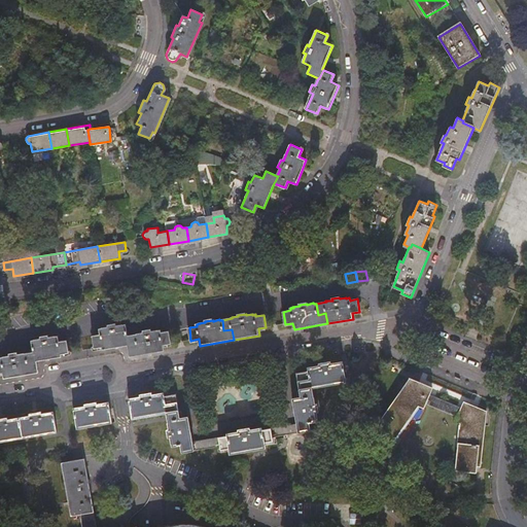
[(137,345),(135,335),(129,336),(127,324),(125,324),(124,323),(116,324),(116,323),(109,325),(103,326),(103,327),(100,328),(100,335),(93,336),(95,349),(103,347),(103,349),(129,345),(129,346),(137,345)]
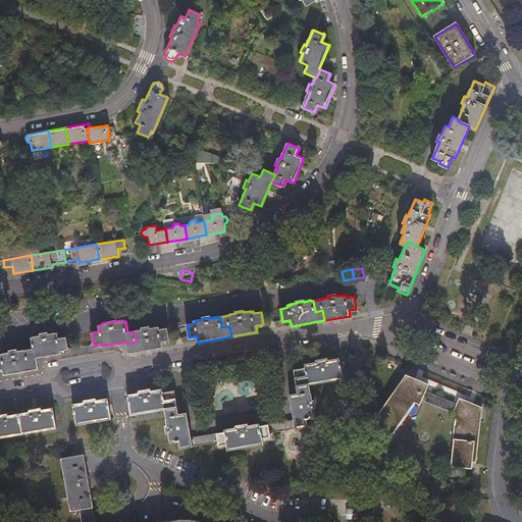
[(133,354),(163,348),(162,342),(170,341),(168,327),(160,329),(160,327),(157,327),(157,326),(150,327),(142,328),(143,329),(136,330),(136,331),(134,331),(136,342),(127,343),(128,353),(133,354)]
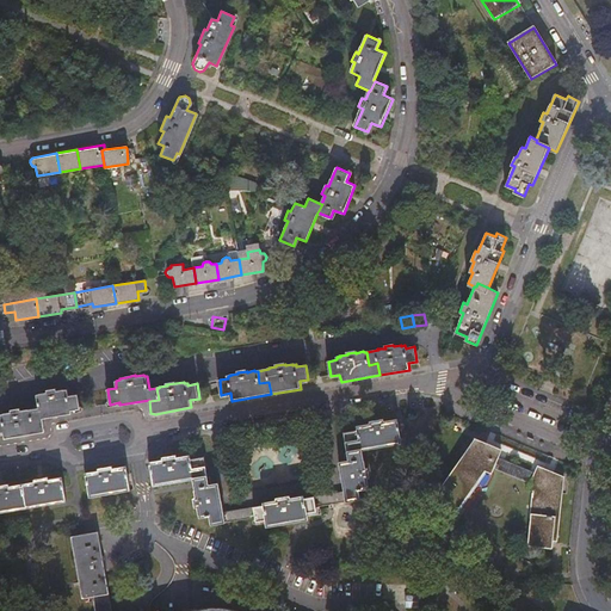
[(72,411),(80,409),(78,394),(69,395),(68,388),(65,389),(65,388),(57,389),(57,388),(48,390),(48,392),(39,393),(39,394),(37,394),(39,408),(31,409),(32,421),(43,420),(42,418),(72,414),(72,411)]
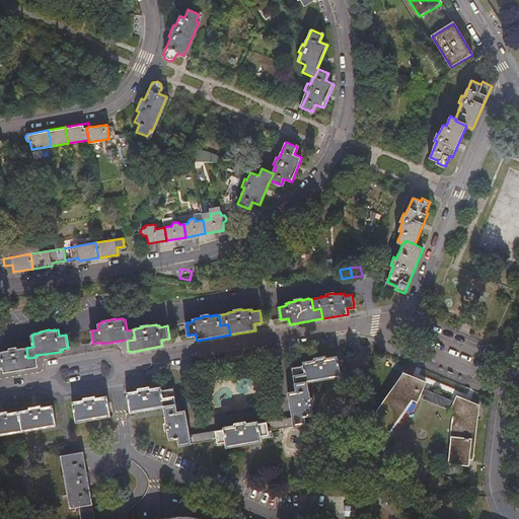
[(14,336),(14,344),(27,344),(27,336),(14,336)]
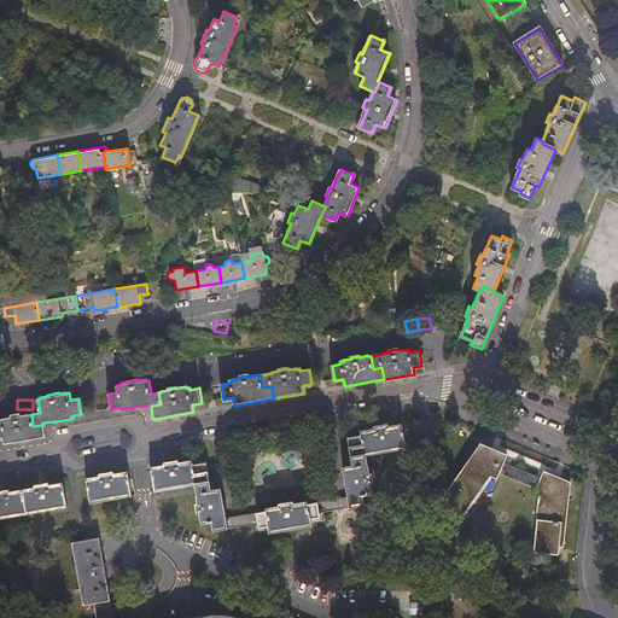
[(45,436),(44,425),(33,426),(31,414),(29,414),(29,413),(22,415),(22,414),(12,415),(12,417),(5,418),(5,419),(1,420),(1,421),(0,421),(0,437),(5,437),(5,443),(45,436)]
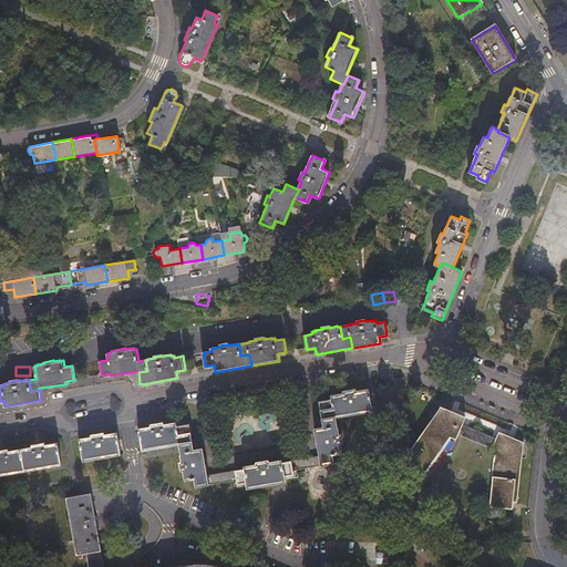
[(319,402),(322,419),(336,416),(336,418),(372,411),(369,389),(356,391),(356,389),(343,391),(344,393),(331,395),(331,400),(319,402)]
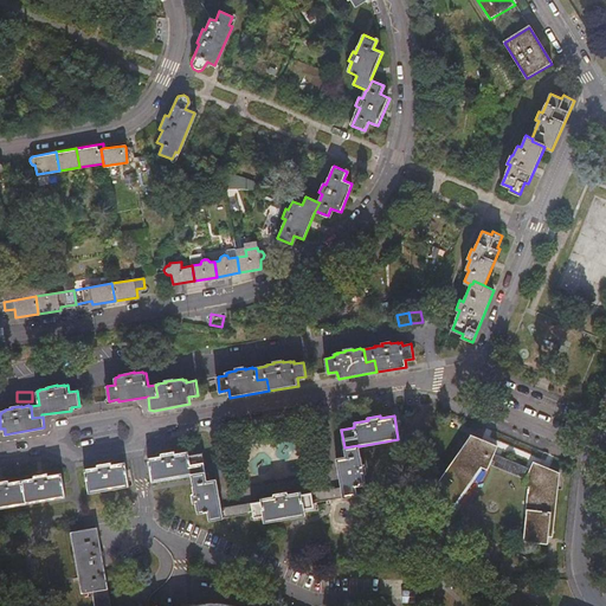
[(489,470),(491,464),(495,453),(498,447),(471,436),(429,497),(445,508),(442,511),(449,516),(453,511),(452,510),(482,466),(489,470)]
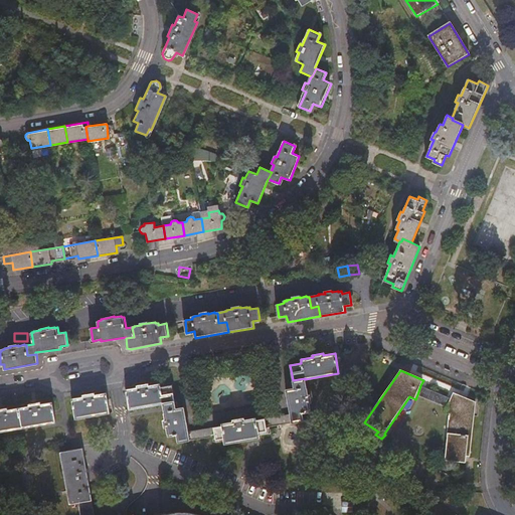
[(305,378),(293,380),(294,388),(288,389),(291,415),(292,422),(303,420),(302,413),(309,411),(309,409),(311,409),(310,402),(311,402),(309,394),(308,394),(307,388),(306,388),(305,379),(305,378)]
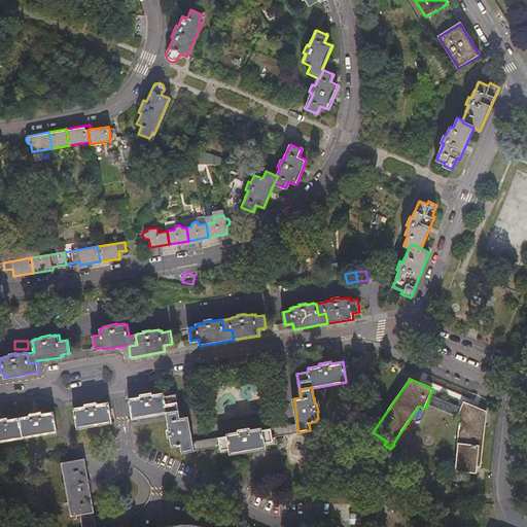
[(169,413),(179,411),(176,393),(165,395),(165,392),(152,394),(152,392),(140,394),(140,396),(130,398),(133,418),(169,413)]
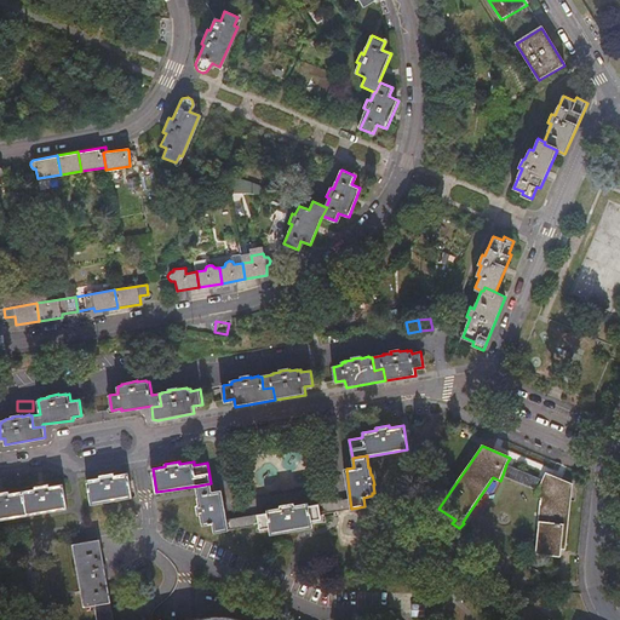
[(539,489),(544,480),(506,464),(503,475),(539,489)]
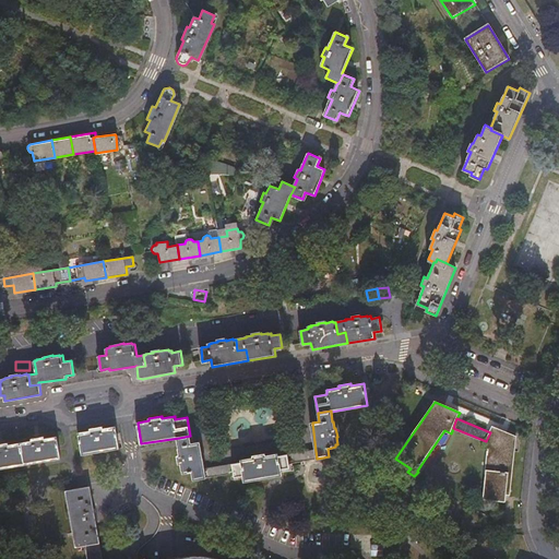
[(90,430),(79,432),(83,454),(120,448),(116,426),(104,428),(104,426),(90,428),(90,430)]
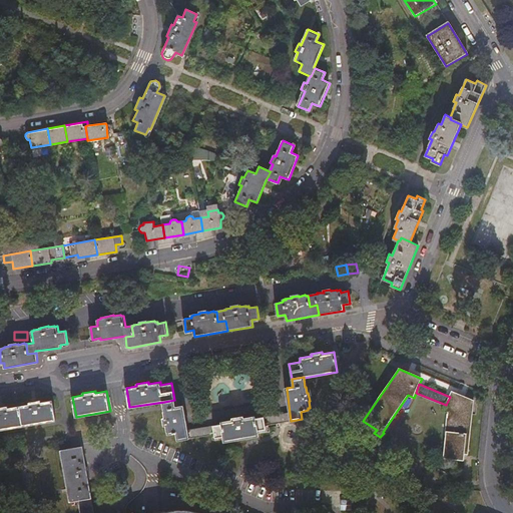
[(454,453),(464,454),(468,455),(474,401),(452,392),(450,397),(446,405),(444,410),(448,412),(448,413),(447,413),(445,434),(446,434),(444,458),(454,459),(454,453)]
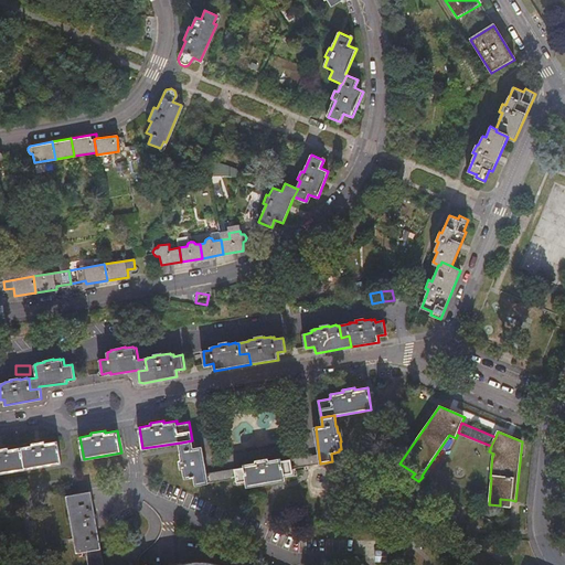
[(61,464),(57,441),(45,443),(45,440),(32,443),(33,445),(21,447),(24,469),(61,464)]
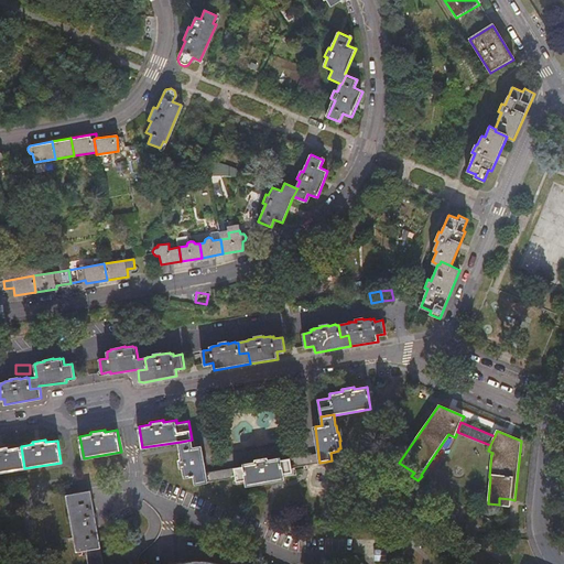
[(208,483),(207,474),(202,445),(193,447),(192,440),(181,442),(182,452),(181,452),(182,458),(181,459),(182,468),(184,468),(185,476),(186,475),(186,477),(195,476),(197,484),(208,483)]
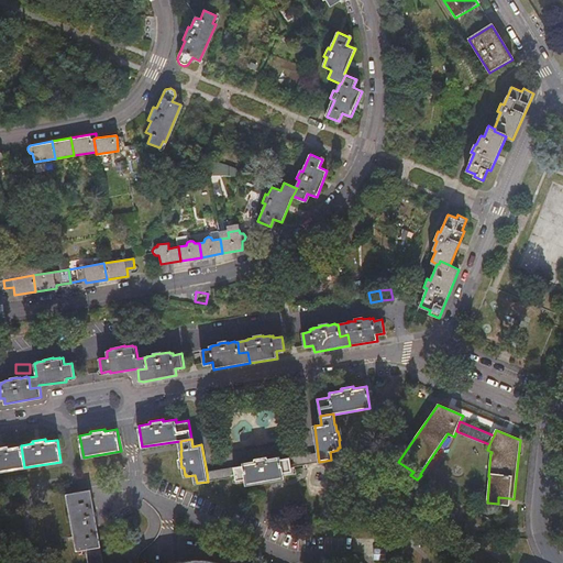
[(0,472),(24,467),(21,445),(9,448),(8,444),(0,445),(0,472)]
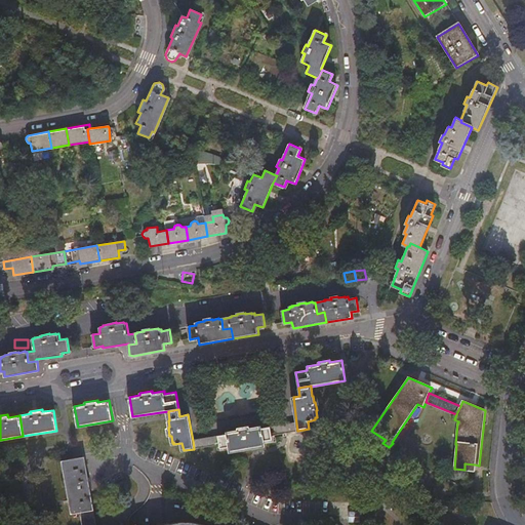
[(297,431),(296,423),(270,428),(272,435),(297,431)]
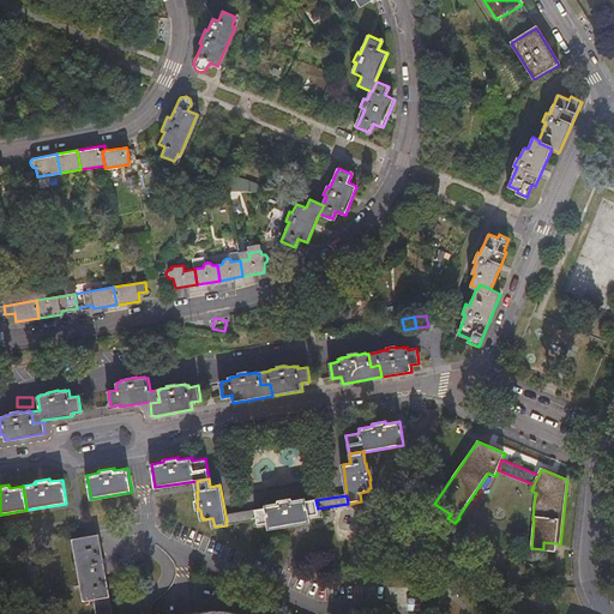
[(318,509),(315,500),(307,501),(307,498),(293,500),(293,498),(280,500),(280,503),(264,505),(265,509),(257,510),(258,519),(258,523),(268,522),(269,527),(311,521),(311,515),(318,513),(318,509)]
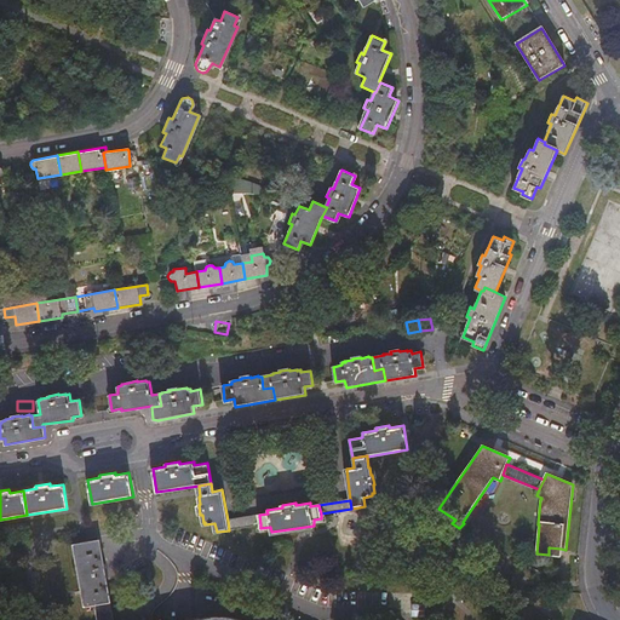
[(229,530),(260,524),(259,515),(228,521),(229,530)]
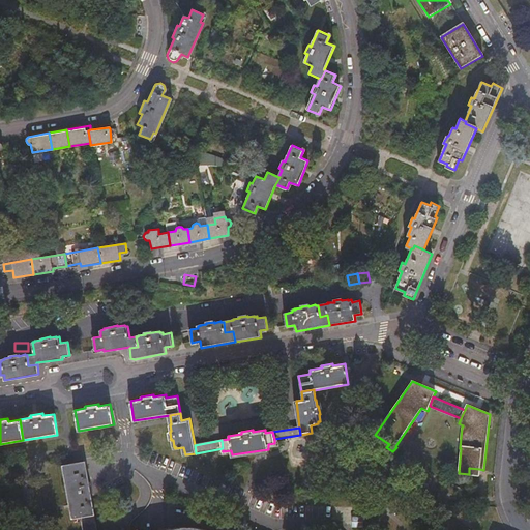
[(81,517),(94,516),(90,494),(92,494),(90,481),(88,482),(85,462),(63,465),(72,519),(81,517)]
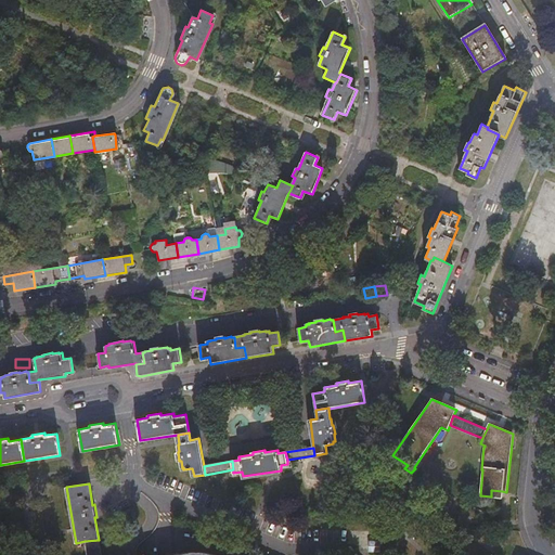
[(87,554),(101,554),(99,540),(85,541),(87,554)]
